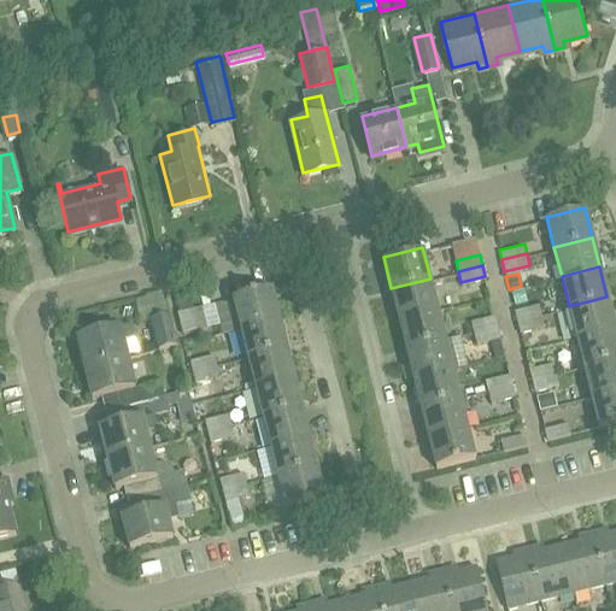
[(391,288),(398,317),(438,307),(430,278),(391,288)]
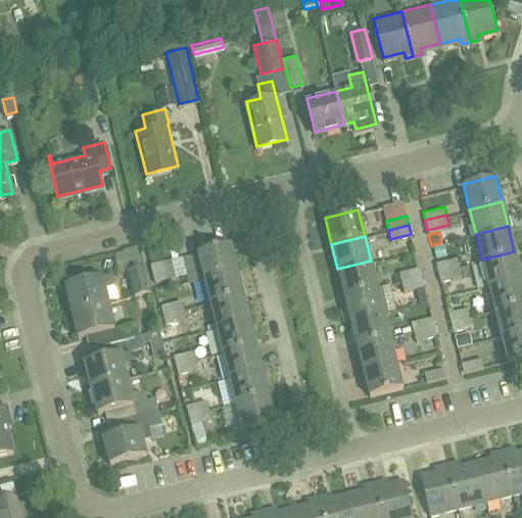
[(203,276),(236,268),(230,242),(197,250),(203,276)]
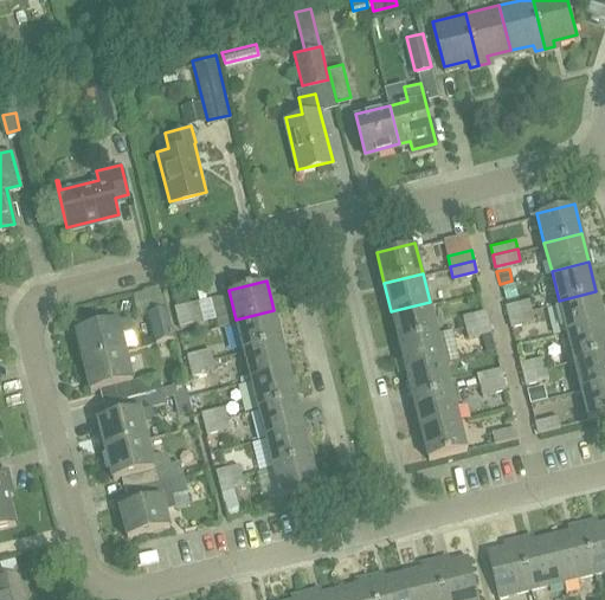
[(512,281),(500,284),(501,286),(503,296),(515,294),(512,281)]
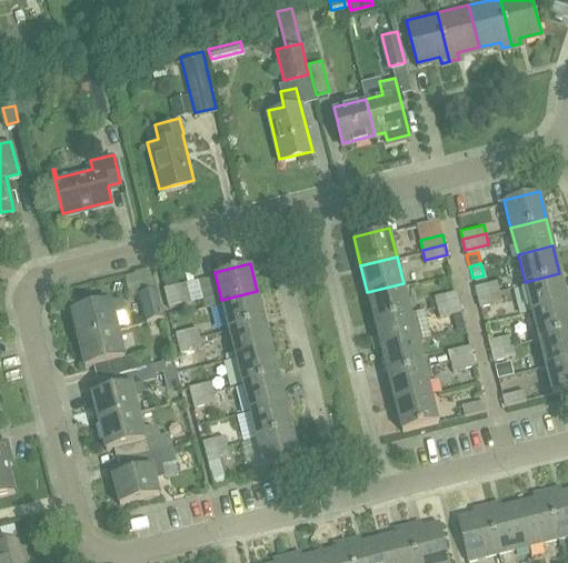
[(525,282),(531,309),(567,300),(559,273),(525,282)]
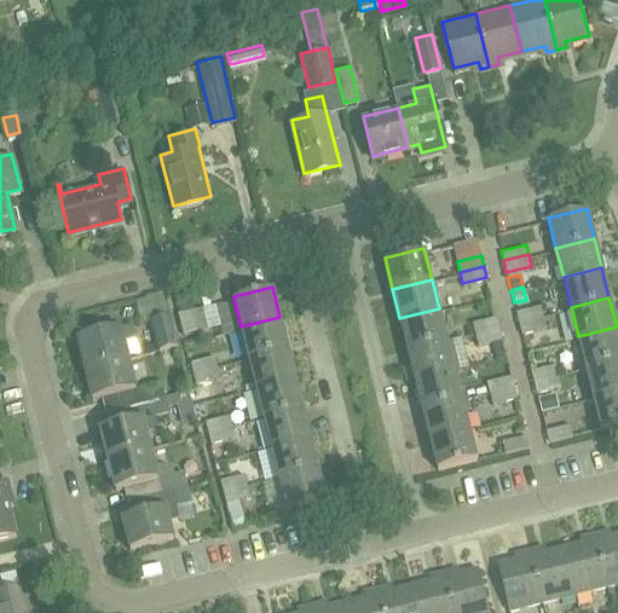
[(224,301),(209,304),(215,327),(230,323),(224,301)]
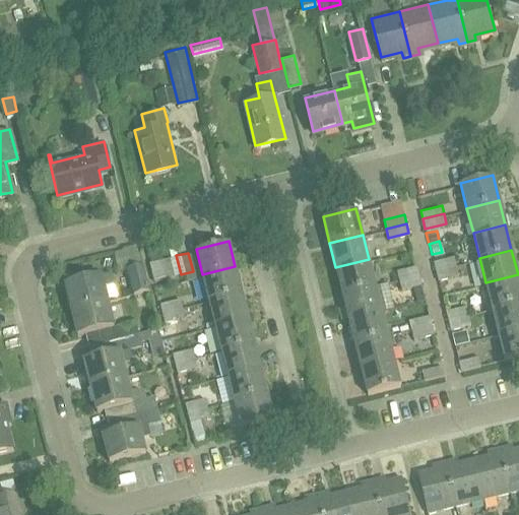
[(453,255),(433,259),(435,268),(455,263),(453,255)]
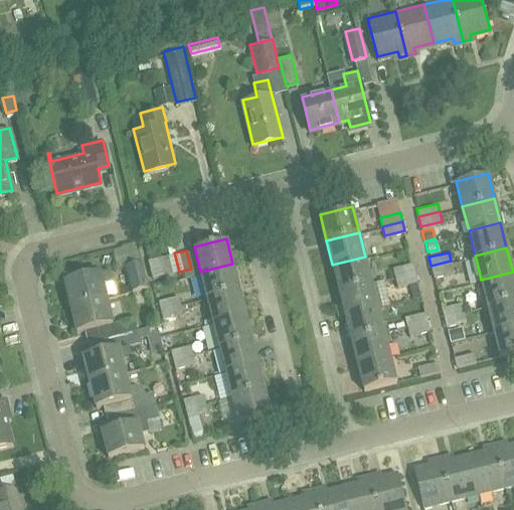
[(148,259),(152,275),(172,270),(168,253),(148,259)]
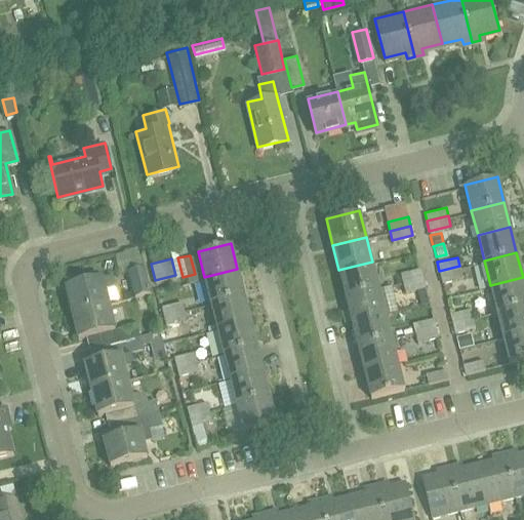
[(372,262),(338,270),(346,295),(378,287),(372,262)]
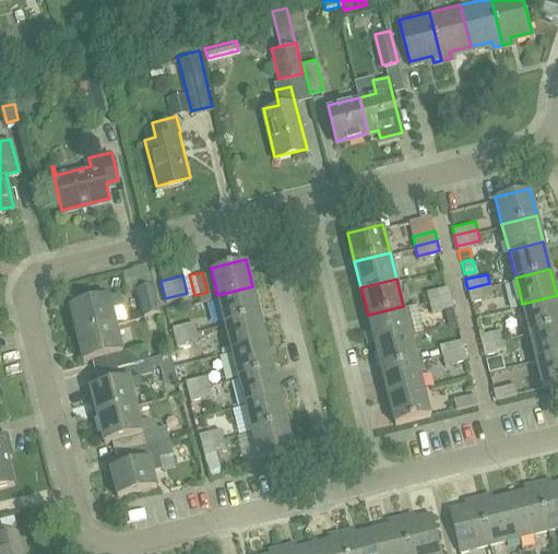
[(134,285),(141,308),(142,314),(158,309),(151,282),(137,285),(134,285)]
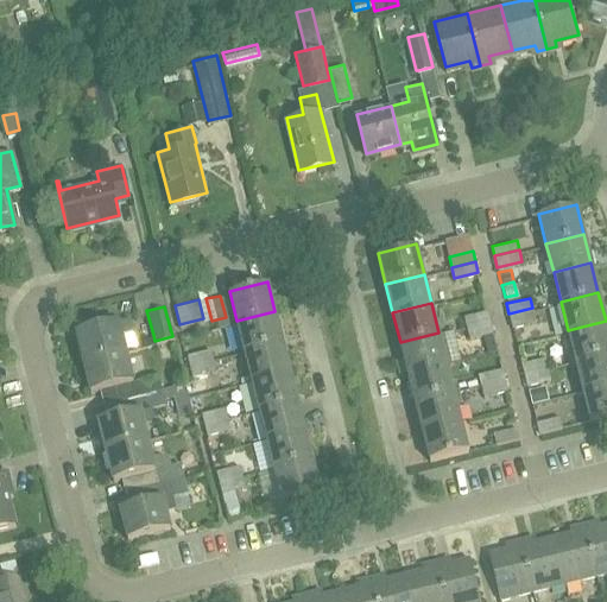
[(532,308),(509,314),(512,325),(536,319),(532,308)]
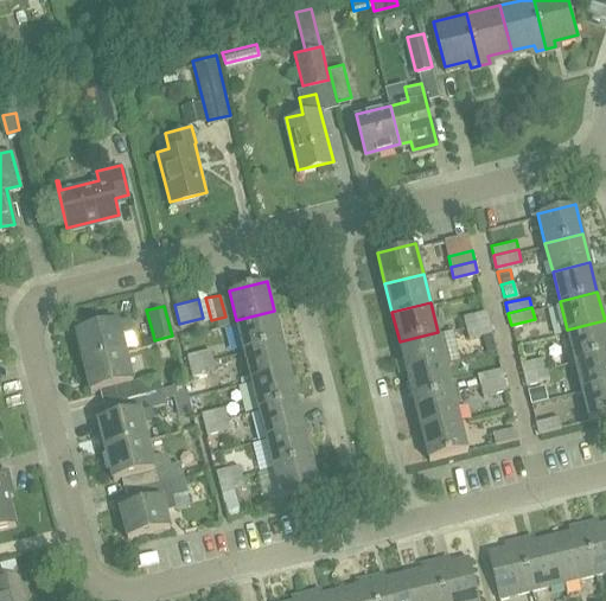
[(486,308),(464,313),(466,325),(489,319),(486,308)]
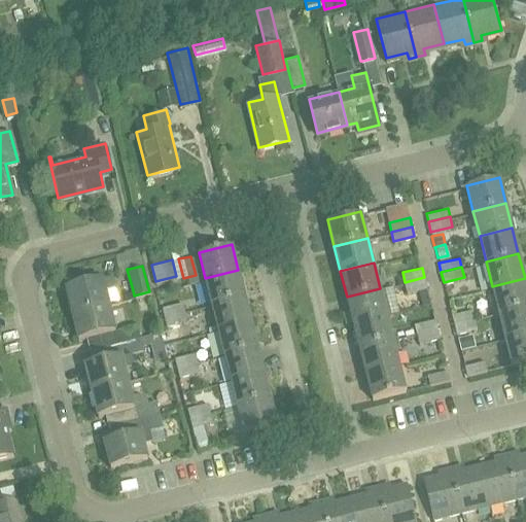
[(244,294),(238,270),(205,278),(211,303),(244,294)]
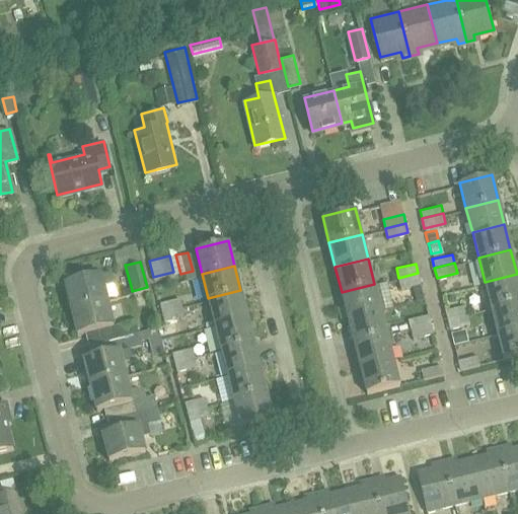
[(109,270),(63,281),(70,306),(106,297),(103,284),(113,281),(109,270)]
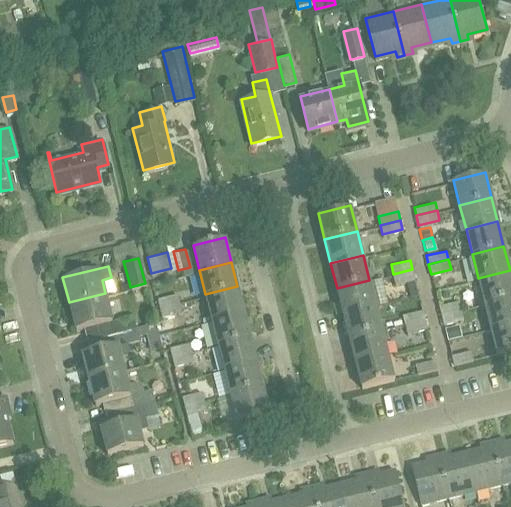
[(412,269),(393,274),(395,283),(414,279),(412,269)]
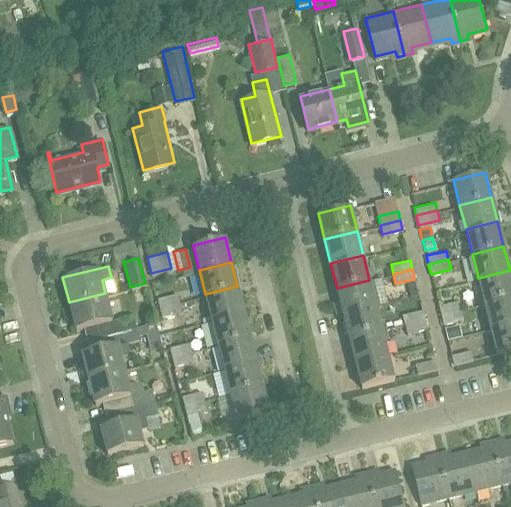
[(478,278),(484,302),(510,295),(510,275),(510,270),(478,278)]
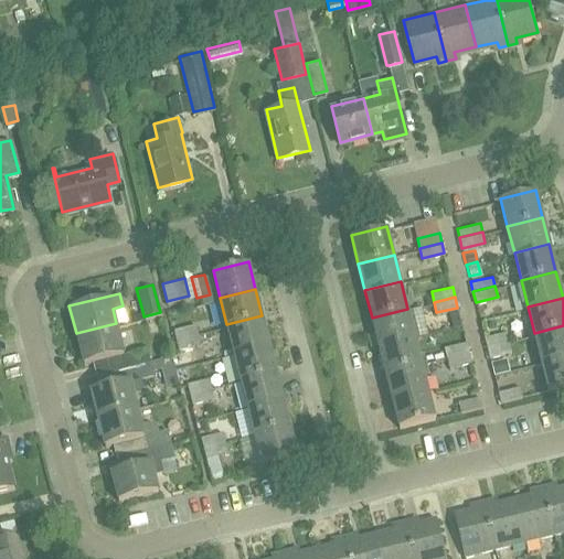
[(372,318),(379,344),(414,335),(407,309),(372,318)]
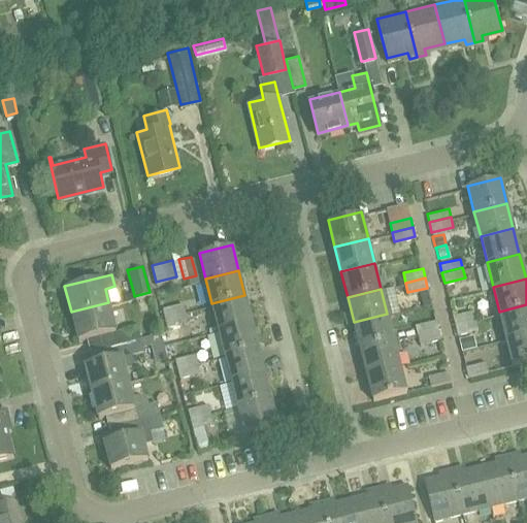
[(244,295),(211,303),(218,329),(252,321),(244,295)]
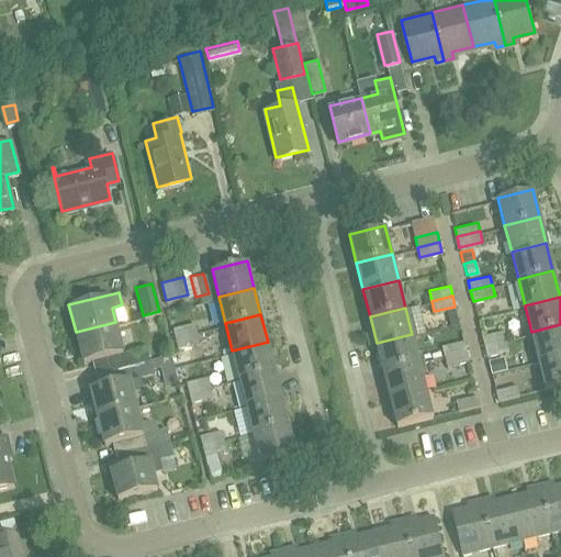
[(194,321),(172,326),(175,336),(197,331),(194,321)]
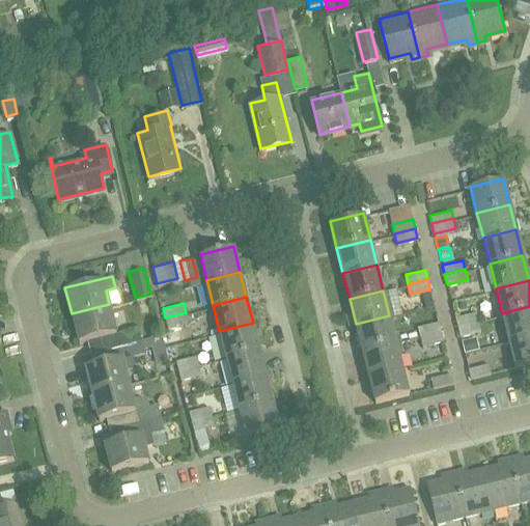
[(109,304),(72,313),(78,339),(98,334),(101,348),(140,338),(137,325),(115,330),(109,304)]
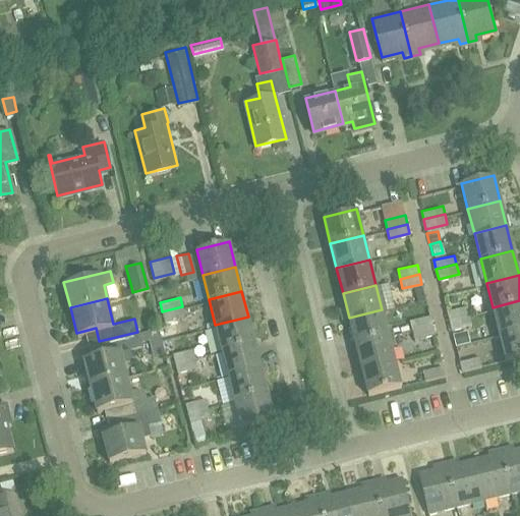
[(519,300),(493,307),(499,333),(519,327),(519,300)]
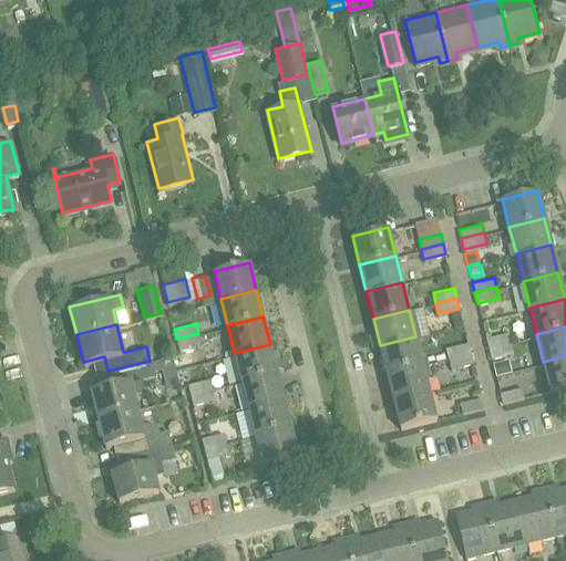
[(508,332),(486,336),(489,346),(511,341),(508,332)]
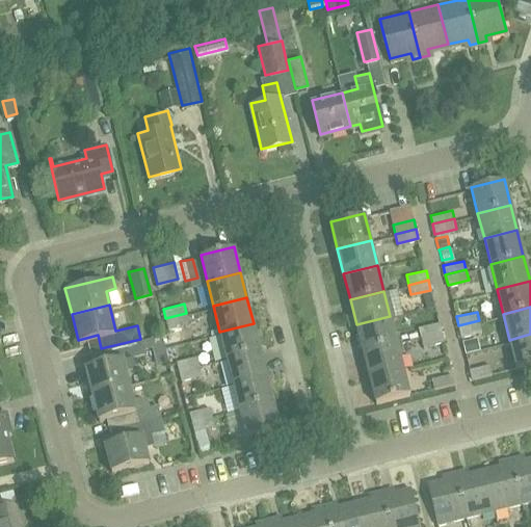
[(186,313),(165,318),(167,327),(189,322),(186,313)]
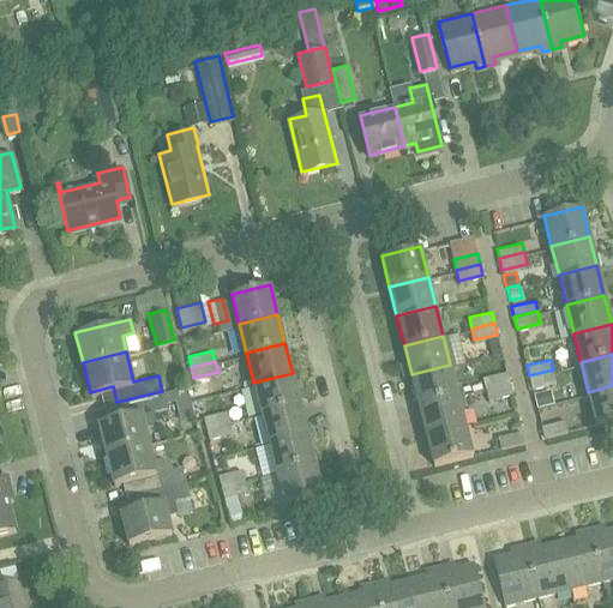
[(450,365),(412,374),(419,404),(457,395),(450,365)]
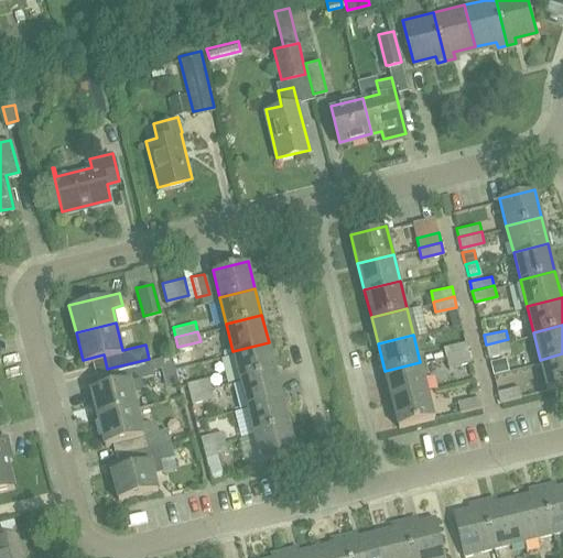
[(508,339),(486,345),(489,354),(510,350),(508,339)]
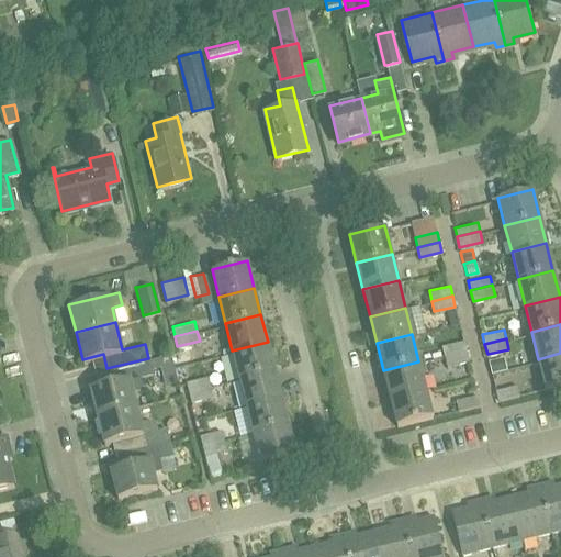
[(464,340),(442,345),(445,355),(467,349),(464,340)]
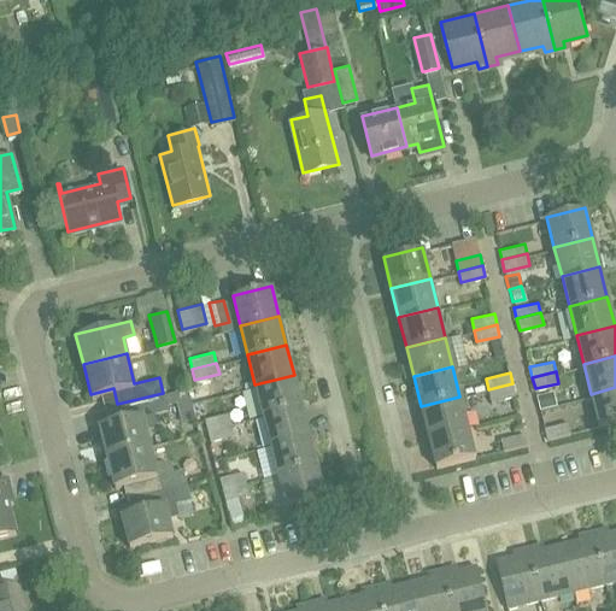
[(254,385),(262,413),(301,404),(294,375),(254,385)]
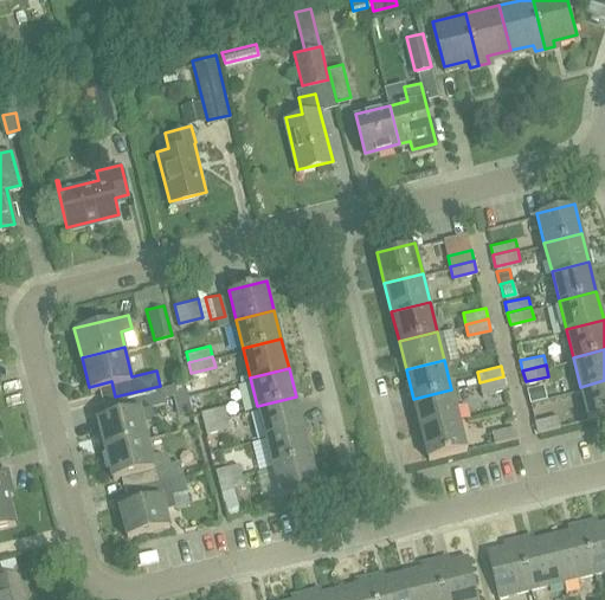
[(503,376),(480,382),(482,393),(506,387),(503,376)]
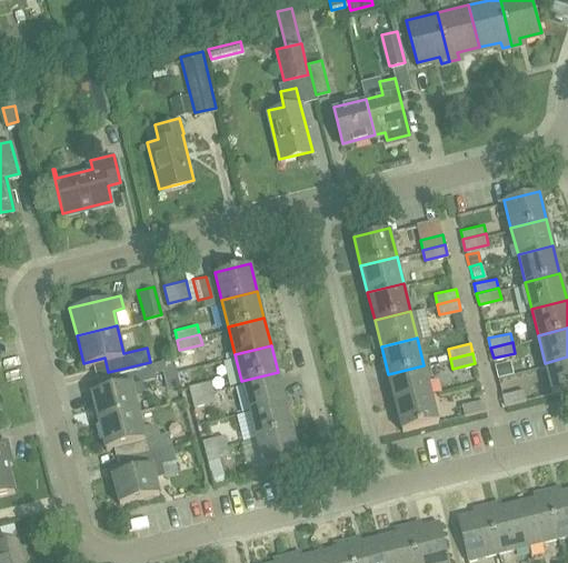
[(567,357),(545,363),(552,391),(567,386),(567,357)]
